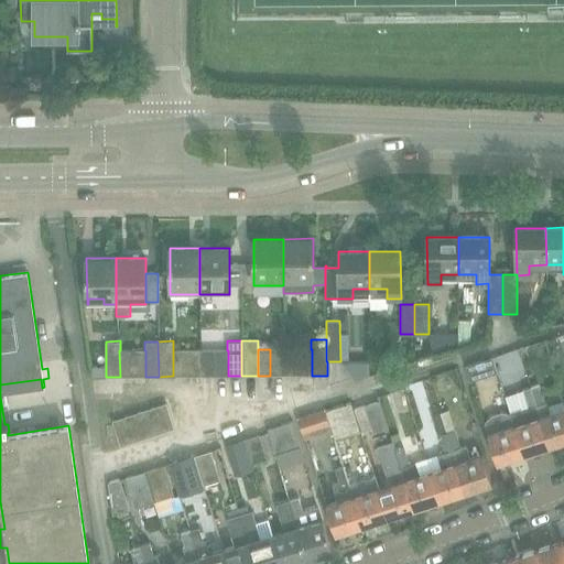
[(284,349),(270,349),(270,376),(284,376),(284,349)]
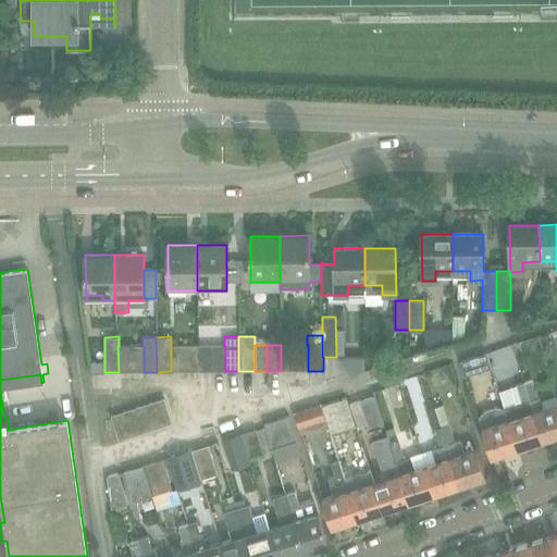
[(294,345),(281,345),(281,371),(295,371),(294,345)]
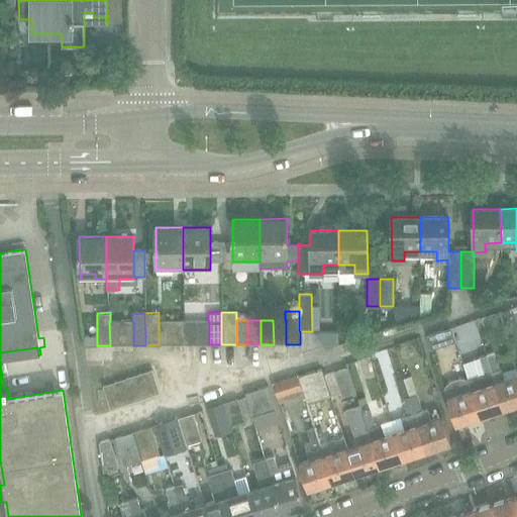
[(286,320),(285,320),(273,320),(274,344),(286,344),(286,320)]
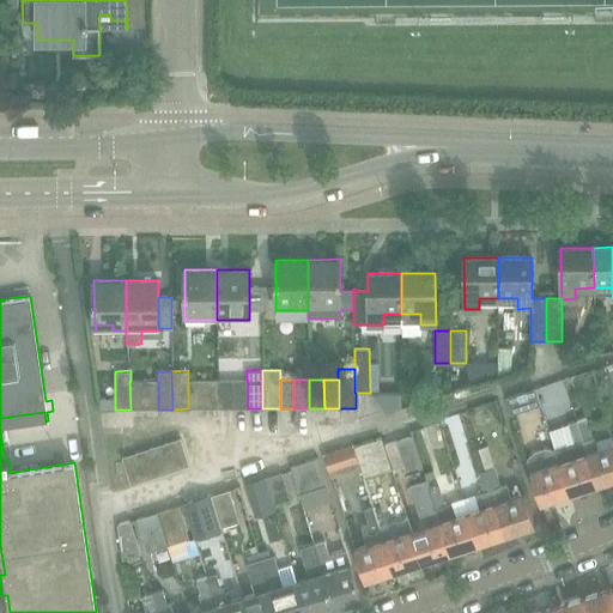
[(144,381),(131,381),(129,381),(131,410),(144,410),(144,381)]
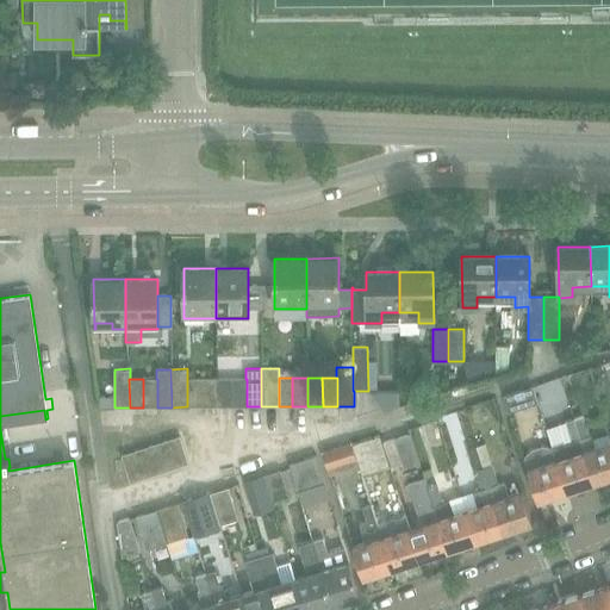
[(157,379),(156,379),(143,379),(143,408),(157,408),(157,379)]
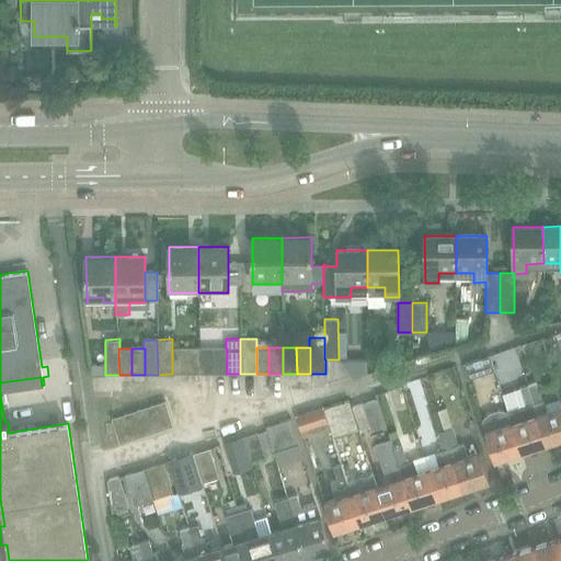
[(185,348),(172,348),(172,374),(185,374),(185,348)]
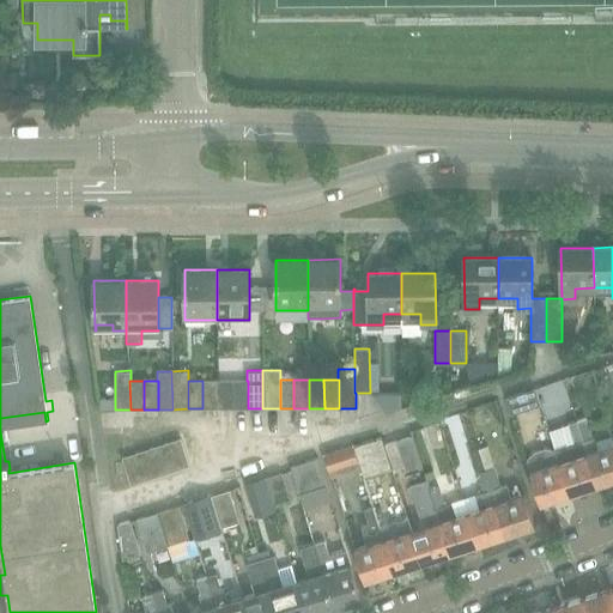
[(218,381),(202,381),(202,408),(218,408),(218,381)]
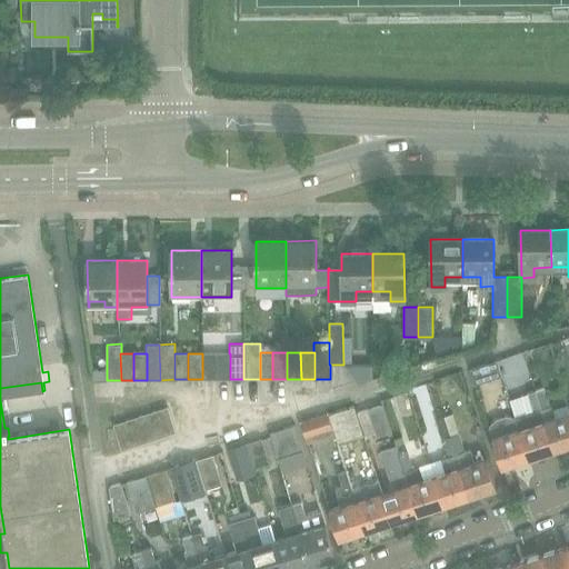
[(216,353),(202,353),(202,379),(217,379),(216,353)]
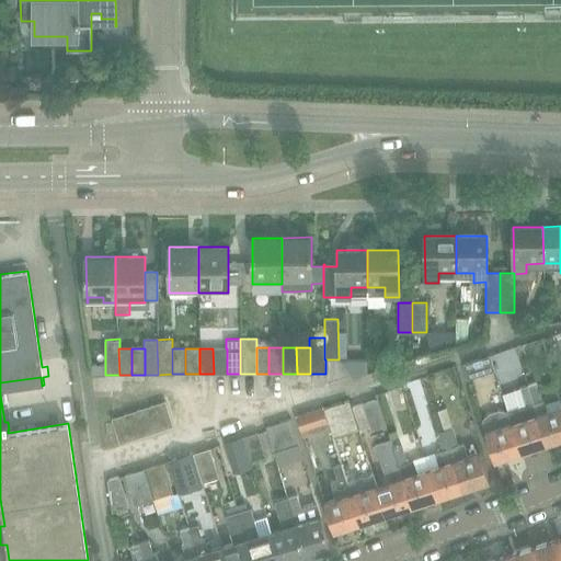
[(227,348),(226,348),(213,348),(214,374),(227,374),(227,348)]
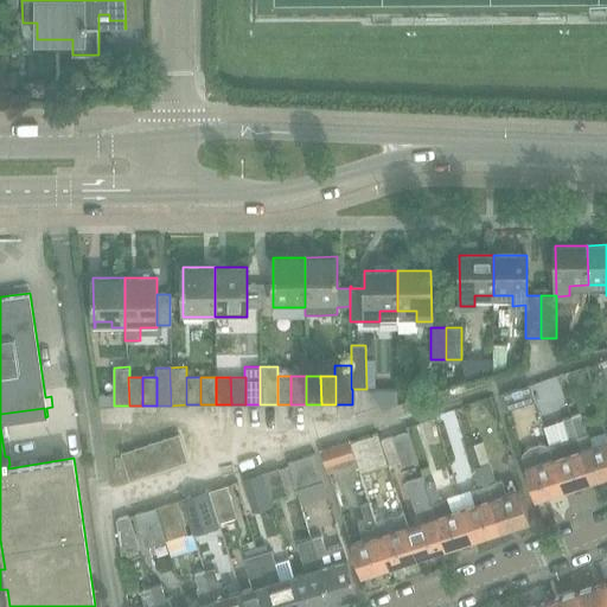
[(500,394),(505,410),(535,401),(529,384),(500,394)]
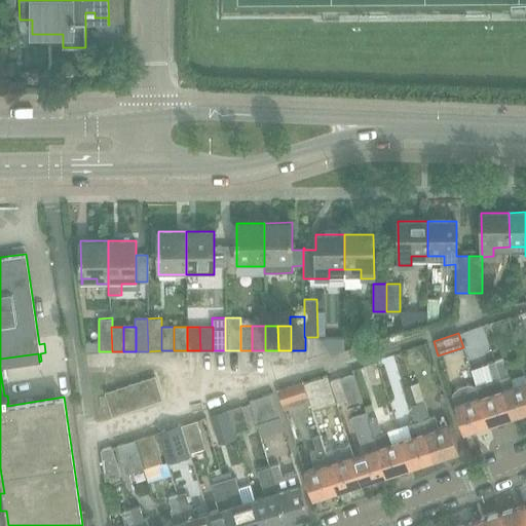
[(486,363),(489,372),(504,367),(501,358),(486,363)]
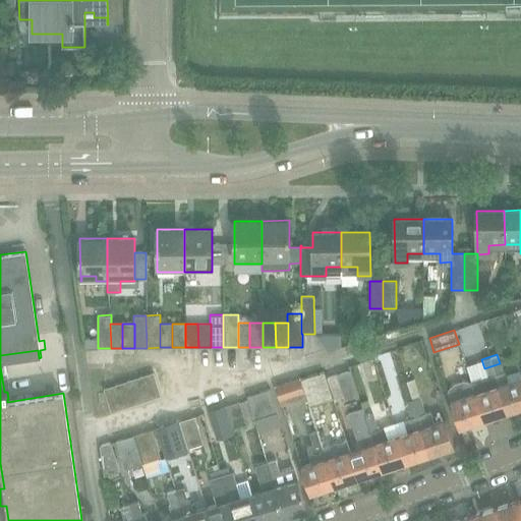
[(495,374),(503,371),(500,363),(484,368),(487,377),(495,374)]
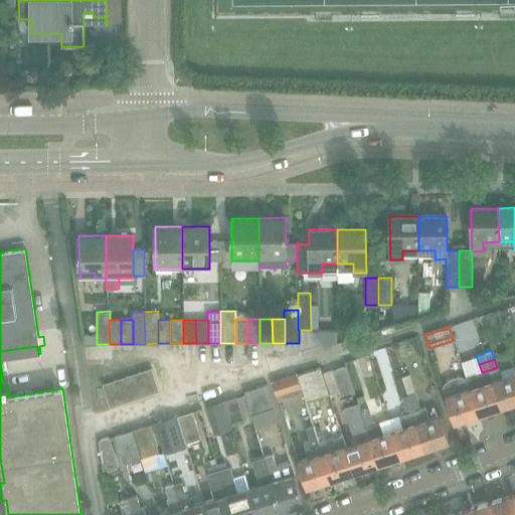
[(324,375),(331,395),(340,392),(341,395),(354,391),(346,366),(333,370),(333,372),(324,375)]
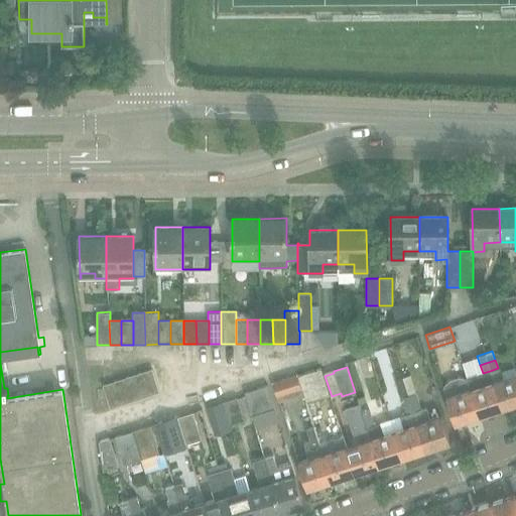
[(321,368),(298,376),(300,382),(302,388),(305,401),(330,393),(321,368)]
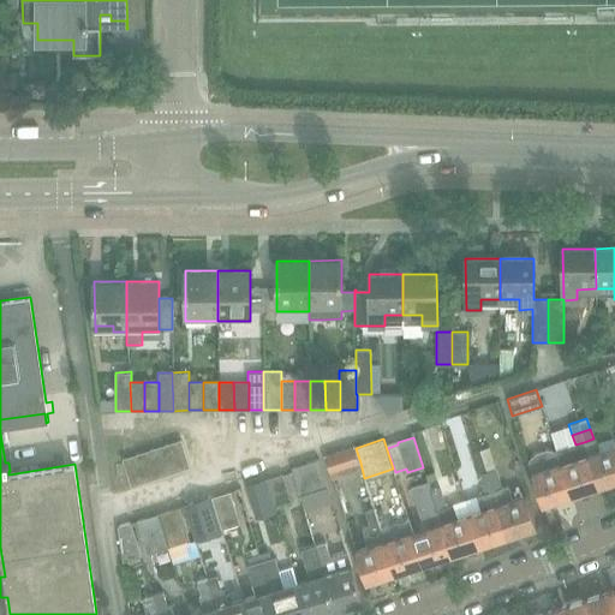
[(584,442),(589,454),(599,487),(614,481),(614,445),(599,451),(596,439),(593,439),(584,442)]
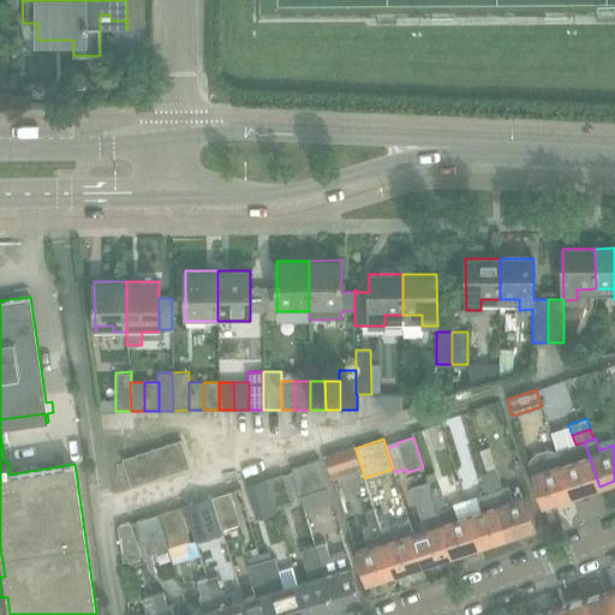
[(180,440),(166,445),(175,472),(190,467),(180,440)]
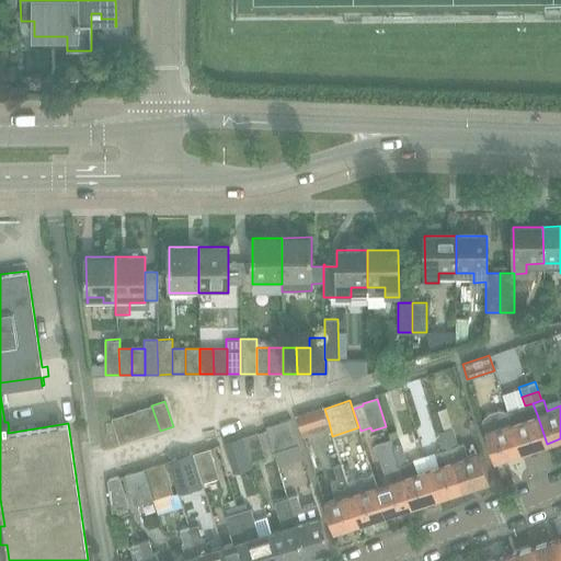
[(517,409),(507,412),(511,423),(521,453),(547,444),(537,414),(533,403),(525,405),(517,409)]
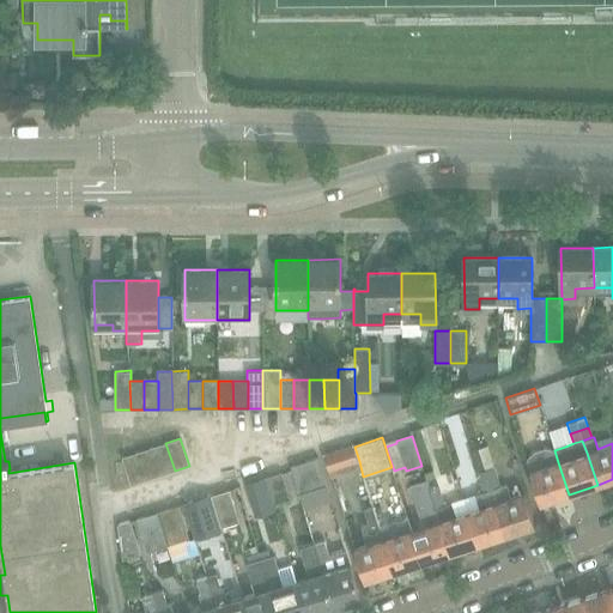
[(165,443),(151,448),(161,475),(175,471),(165,443)]
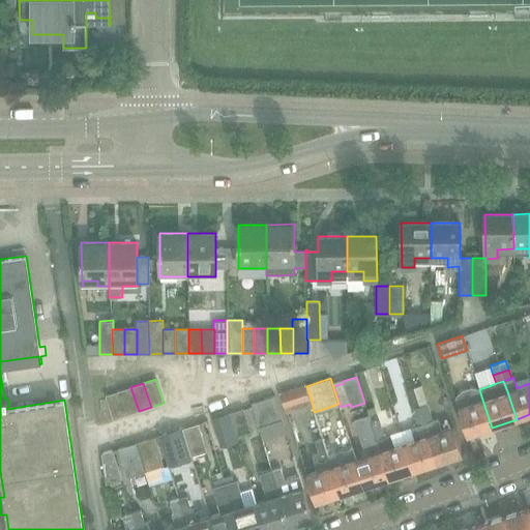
[(305,385),(281,393),(285,407),(311,399),(308,392),(306,386),(305,385)]
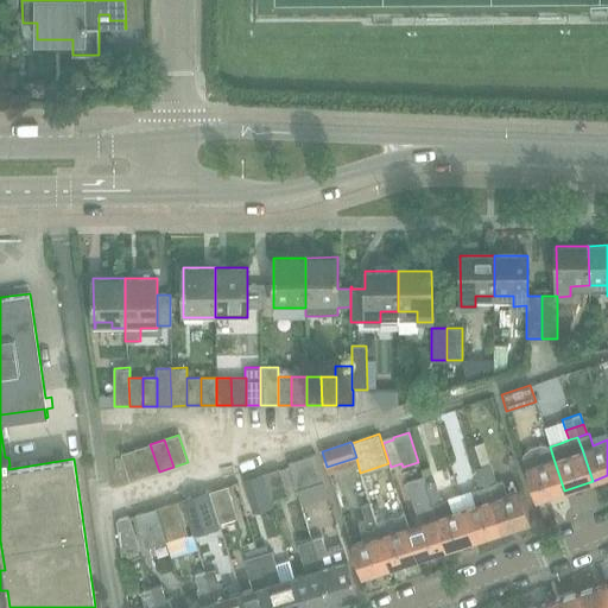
[(481,464),(473,468),(475,477),(493,473),(489,462),(483,443),(475,445),(481,464)]
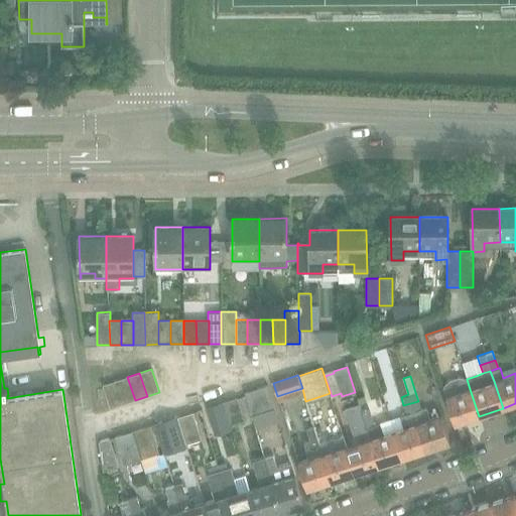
[(127,377),(116,381),(123,404),(135,400),(127,377)]
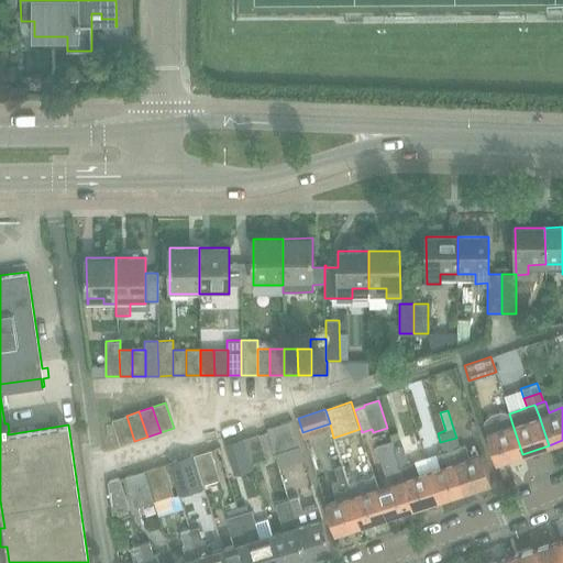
[(522,454),(512,424),(509,414),(506,414),(499,414),(490,416),(485,421),(483,421),(496,462),(522,454)]
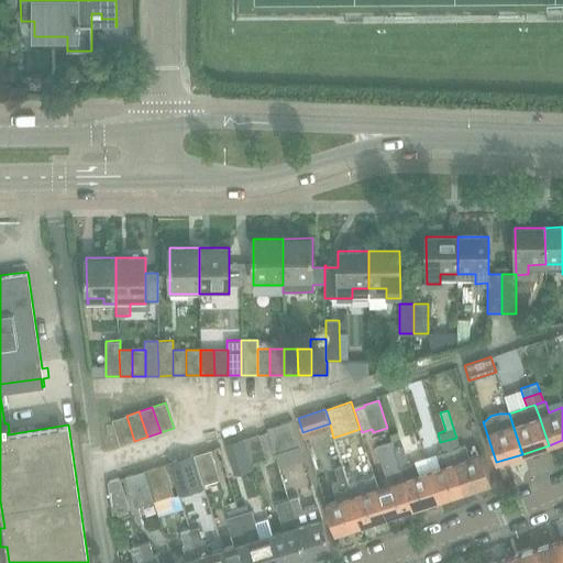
[(134,441),(127,416),(112,420),(120,445),(134,441)]
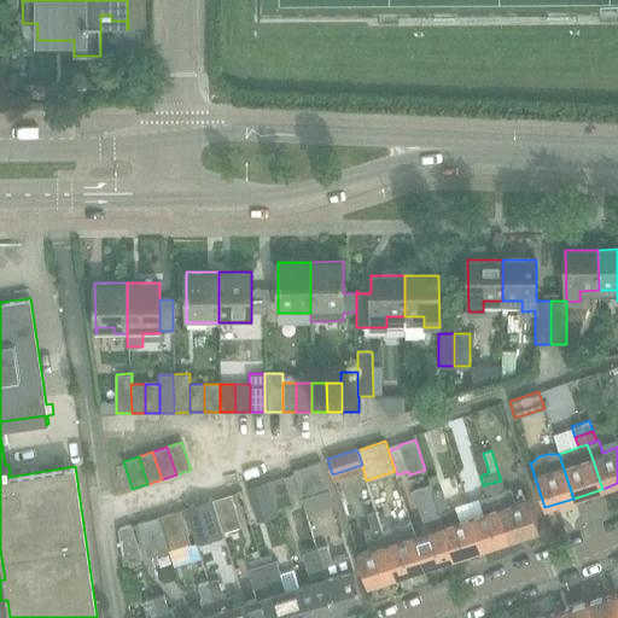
[(293,470),(302,497),(330,489),(321,461),(293,470)]
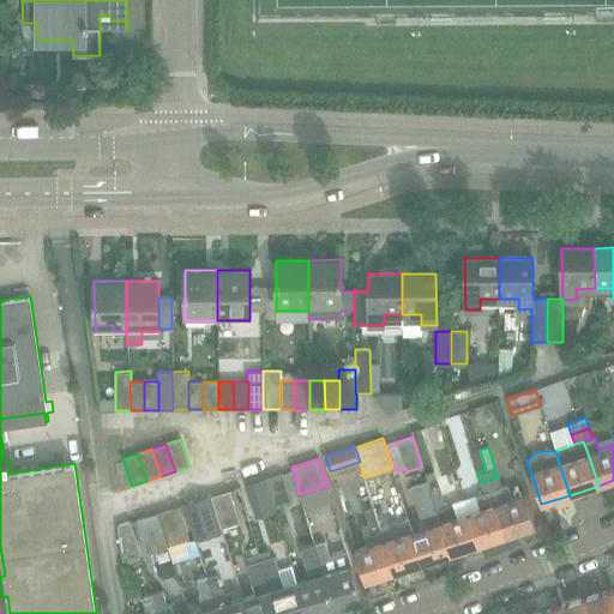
[(274,501),(275,505),(290,500),(283,473),(266,479),(274,501)]
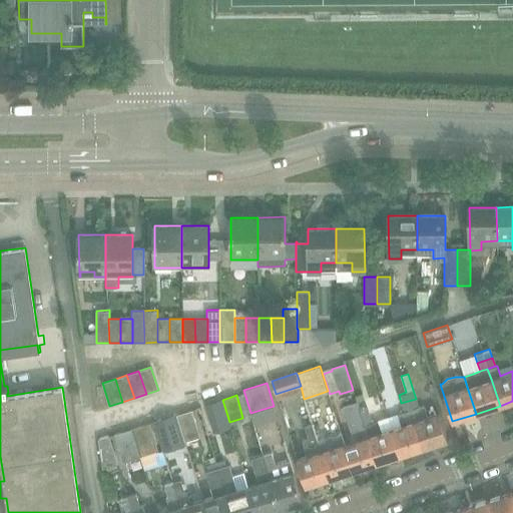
[(416,399),(401,403),(404,412),(411,410),(419,407),(416,399)]
